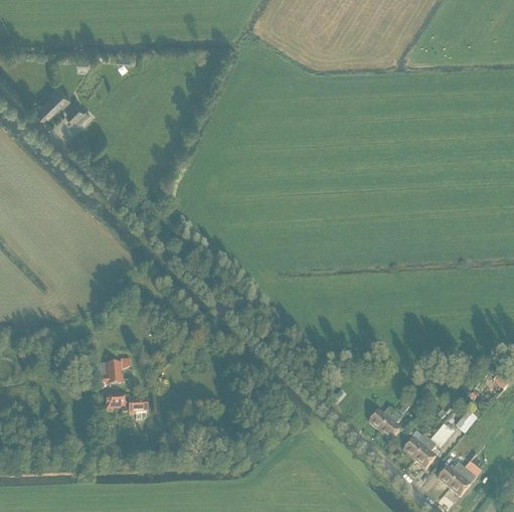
[(59,106),(68,98),(56,84),(47,93),(49,95),(35,109),(42,116),(45,113),(47,115),(58,105),(59,106)]
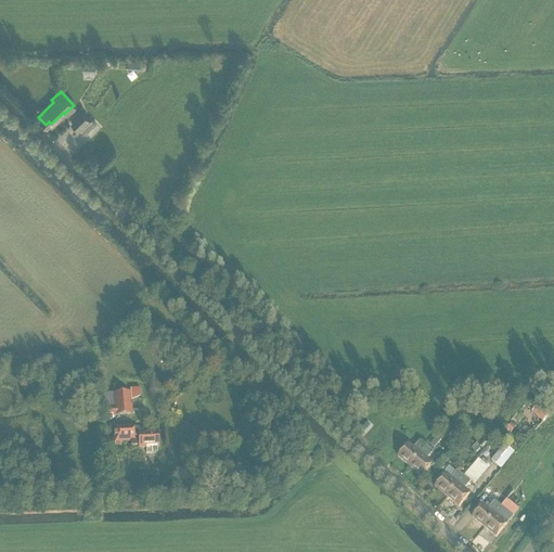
[(71,122),(77,129),(89,118),(81,111),(71,122)]
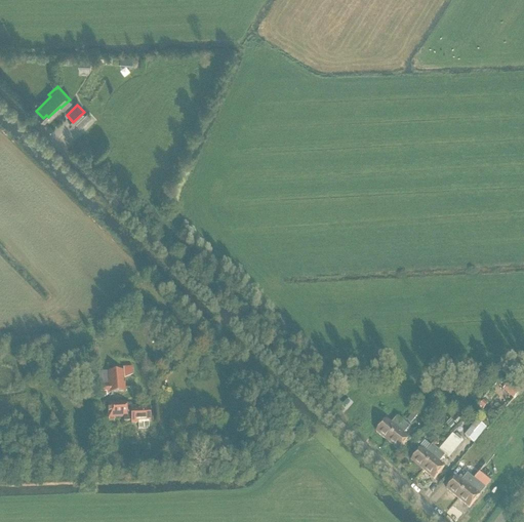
[(86,111),(75,121),(79,125),(90,115),(86,111)]
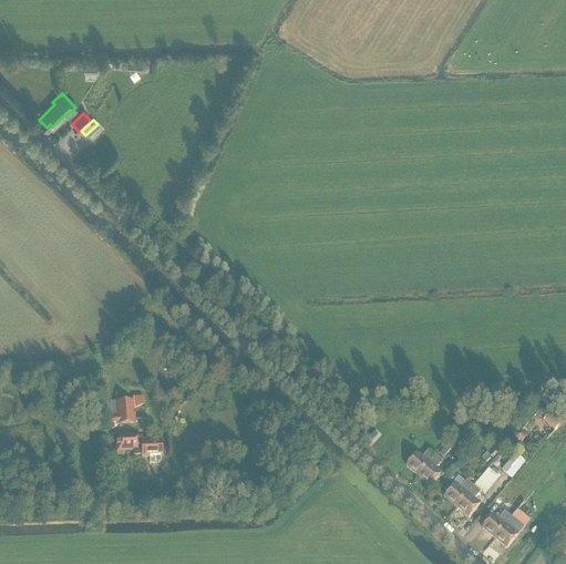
[(131,408),(131,398),(114,399),(114,411),(98,412),(98,424),(116,423),(116,421),(134,420),(133,408),(131,408)]
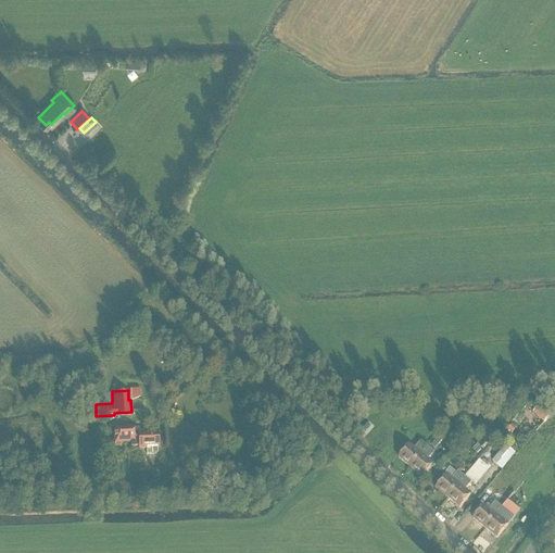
[(133,430),(133,423),(113,424),(114,440),(129,439),(130,443),(138,442),(138,445),(146,445),(146,452),(156,451),(156,444),(158,444),(156,428),(137,429),(137,430),(133,430)]
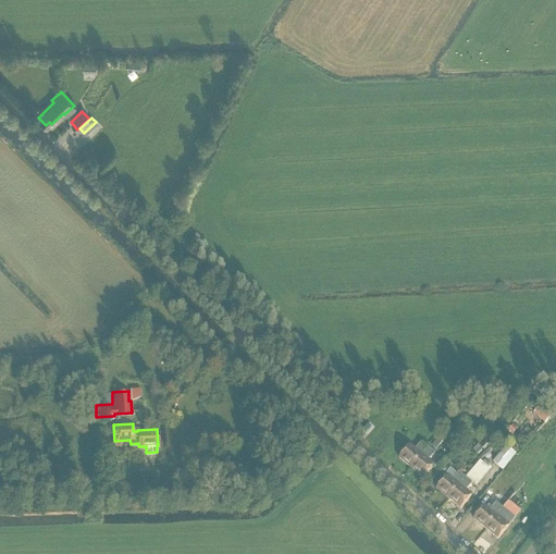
[(410,465),(428,444),(421,439),(415,446),(409,442),(398,455),(410,465)]
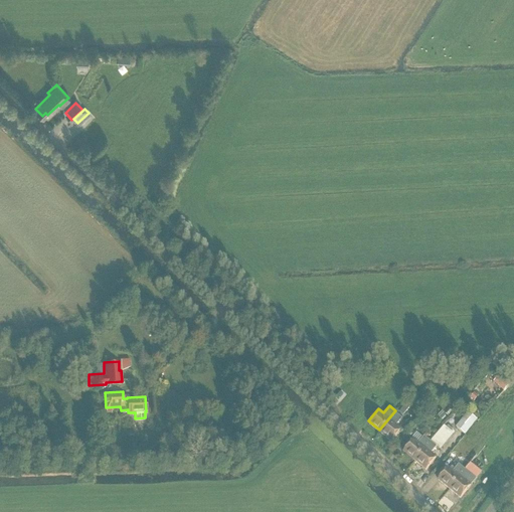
[(395,410),(379,430),(390,439),(400,427),(396,422),(401,415),(395,410)]
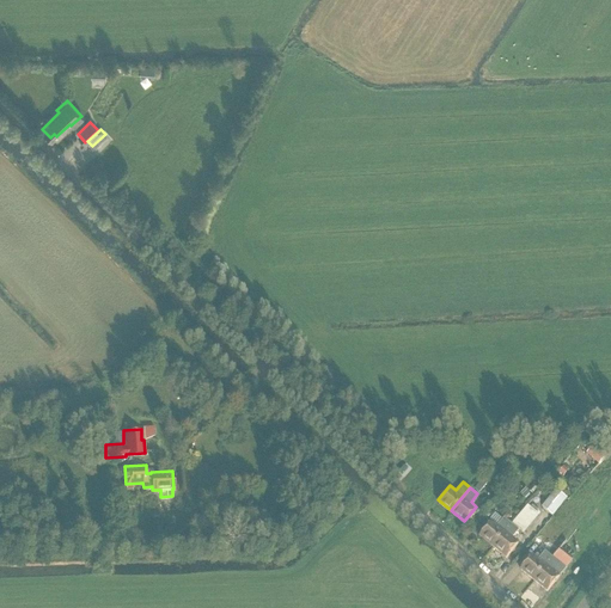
[(553,514),(564,497),(566,496),(555,487),(541,504),(553,514)]
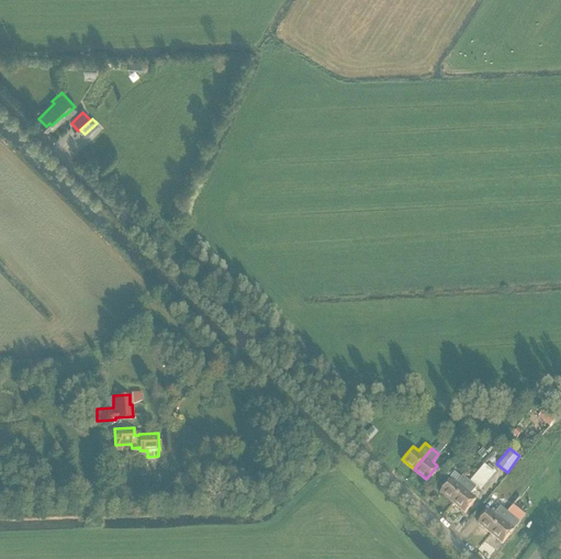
[(518,457),(507,472),(518,482),(527,471),(526,469),(528,466),(518,457)]
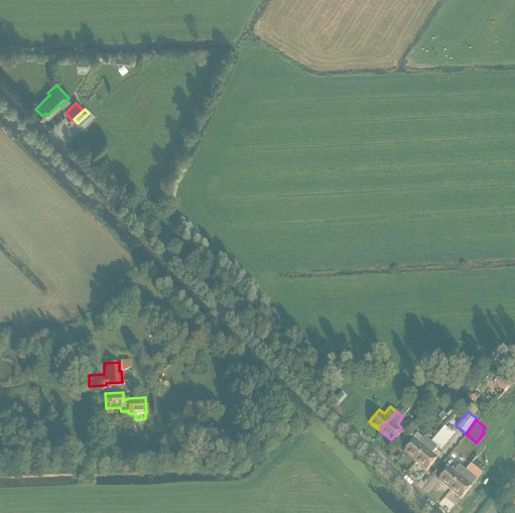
[(414,459),(430,439),(424,434),(418,441),(413,437),(403,450),(414,459)]
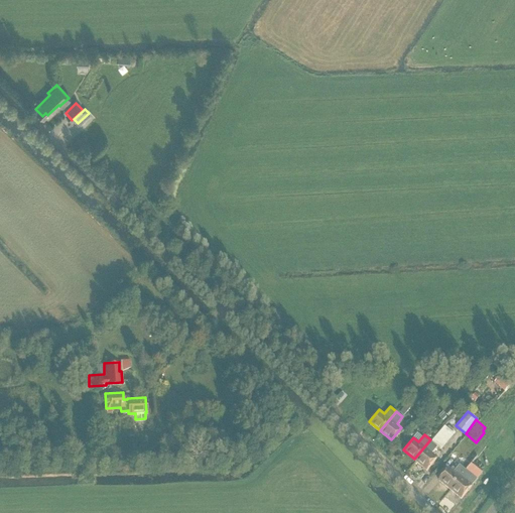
[(430,439),(414,459),(425,468),(436,456),(431,452),(436,444),(430,439)]
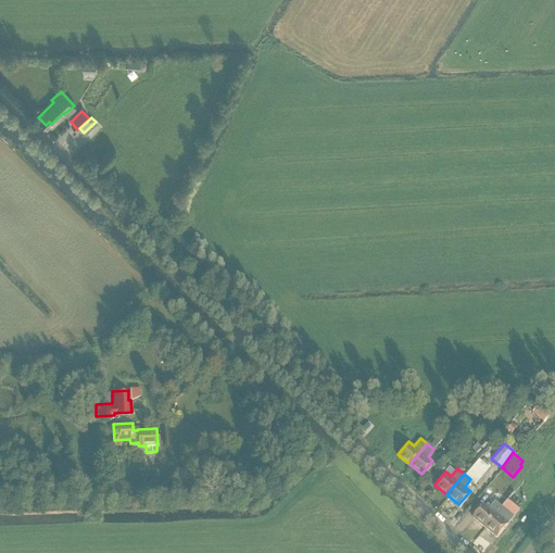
[(507,498),(501,504),(508,510),(513,514),(518,507),(507,498)]
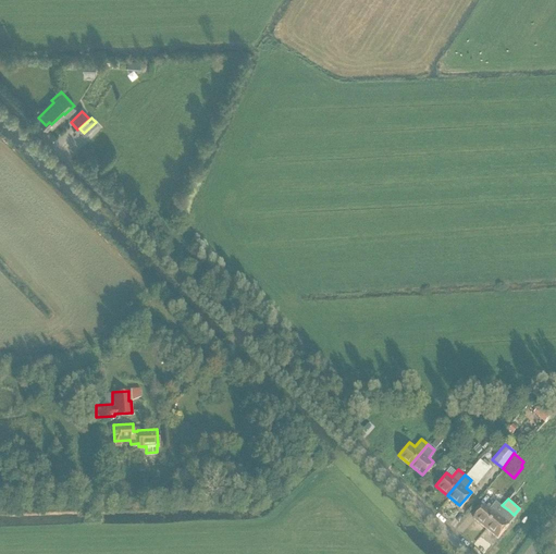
[(485,526),(502,505),(495,500),(490,507),(484,503),(473,516),(485,526)]
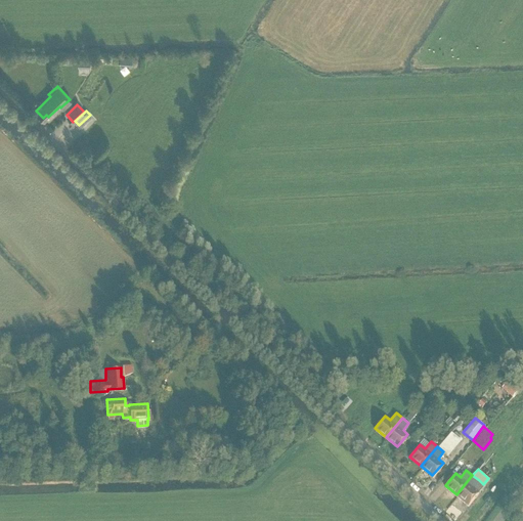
[(472,475),(456,494),(468,504),(478,491),(473,487),(479,480),(472,475)]
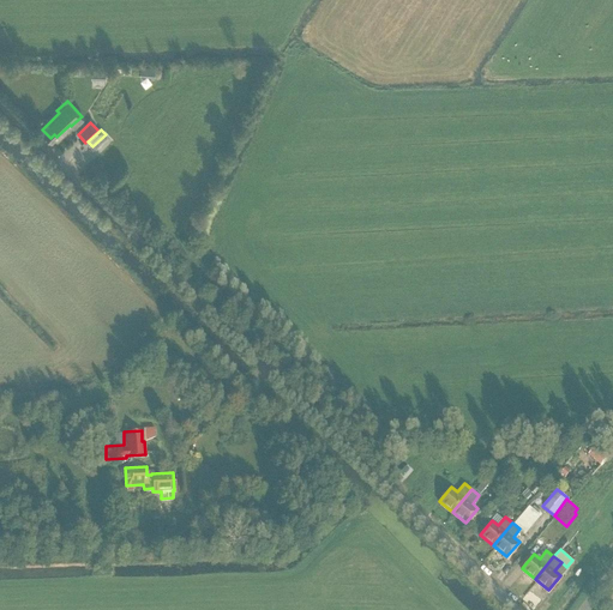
[(560,575),(566,567),(562,562),(554,571),(560,575)]
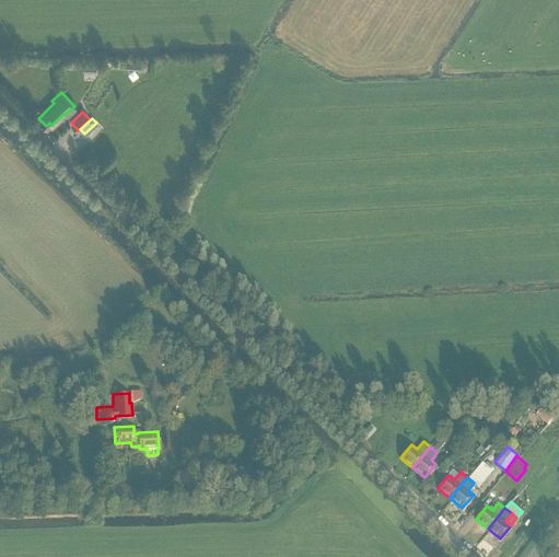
All buildings are outlined.
